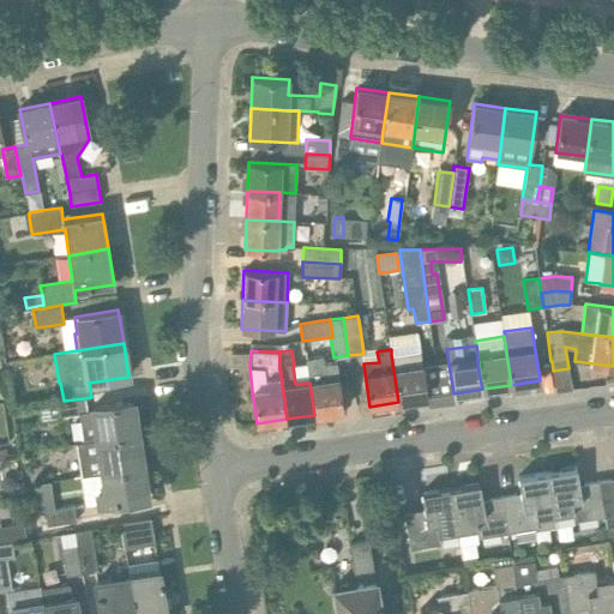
[(391,355),(398,402),(427,397),(420,351),(391,355)]
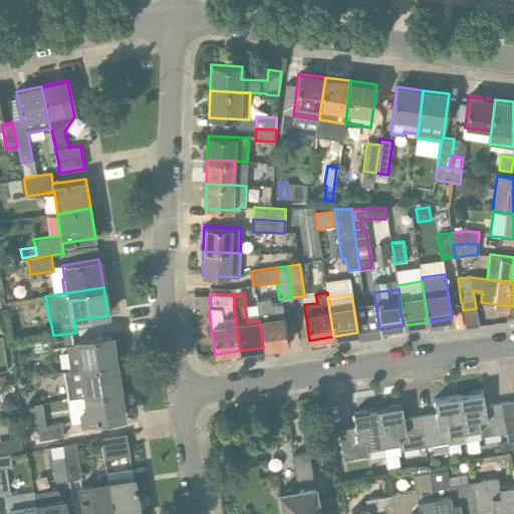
[(259,320),(263,347),(287,343),(281,304),(271,305),(270,299),(256,301),(259,320)]
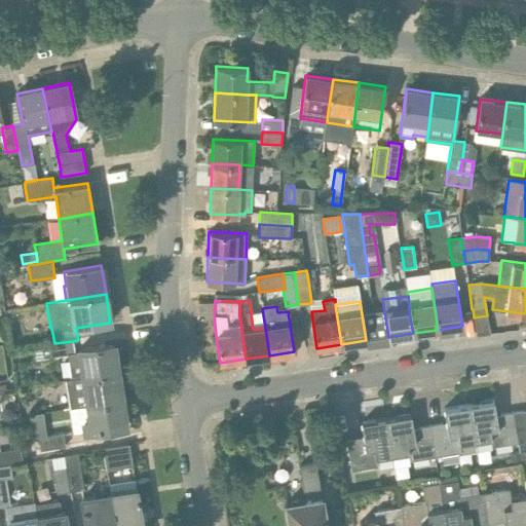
[(73,341),(54,343),(54,344),(42,345),(44,359),(68,355),(68,353),(75,352),(73,341)]
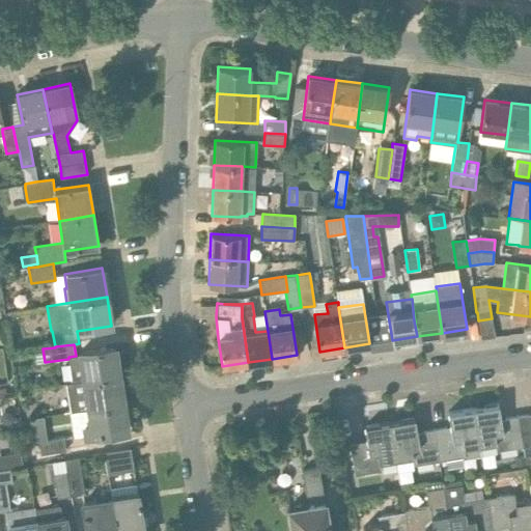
[(114,346),(78,353),(82,381),(119,374),(114,346)]
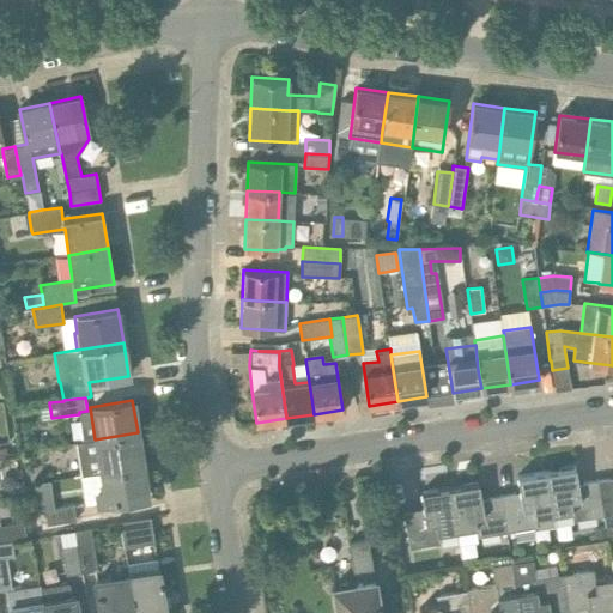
[(87,474),(99,473),(143,466),(138,432),(95,439),(83,441),(82,442),(87,474)]
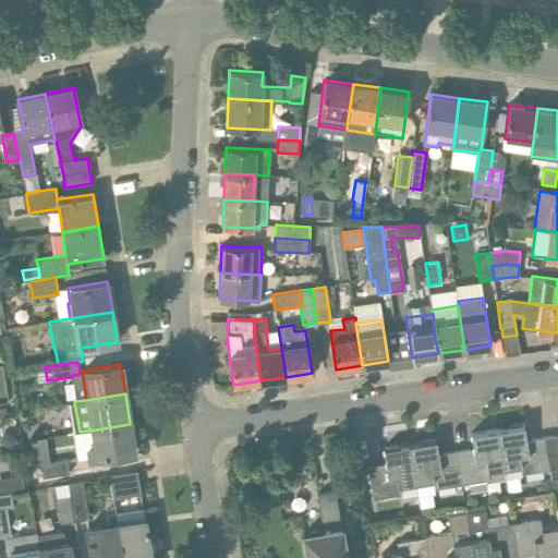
[(86,447),(88,460),(134,452),(130,424),(91,431),(93,446),(86,447)]
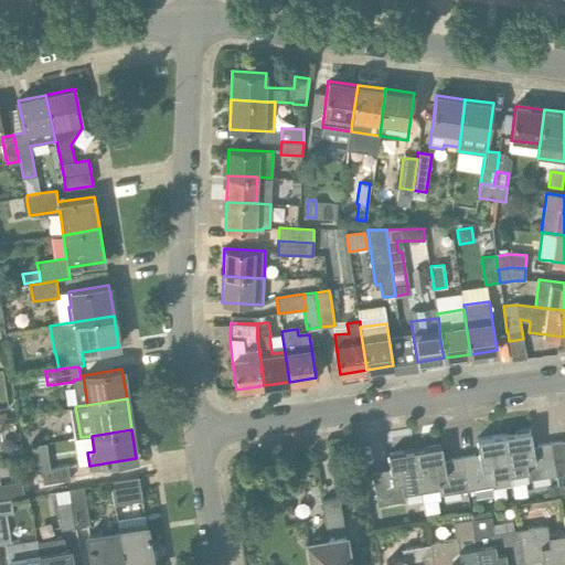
[(529,480),(556,476),(551,443),(533,445),(530,430),(503,435),(510,472),(526,470),(529,480)]
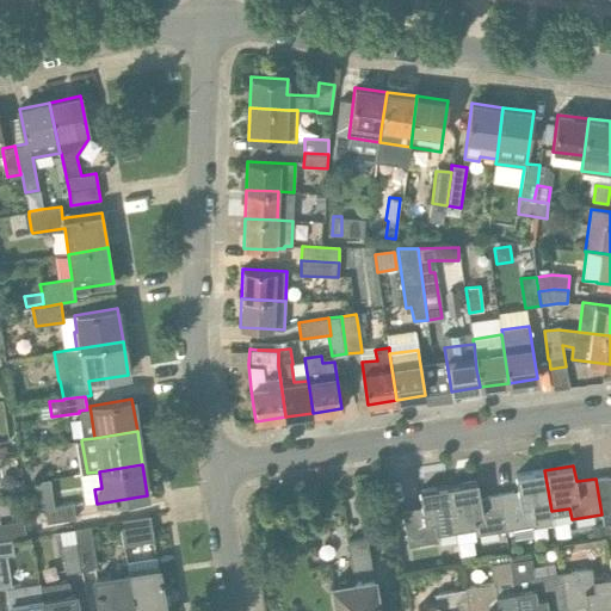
[(499,494),(505,530),(535,525),(534,514),(551,511),(544,470),(516,475),(518,491),(499,494)]
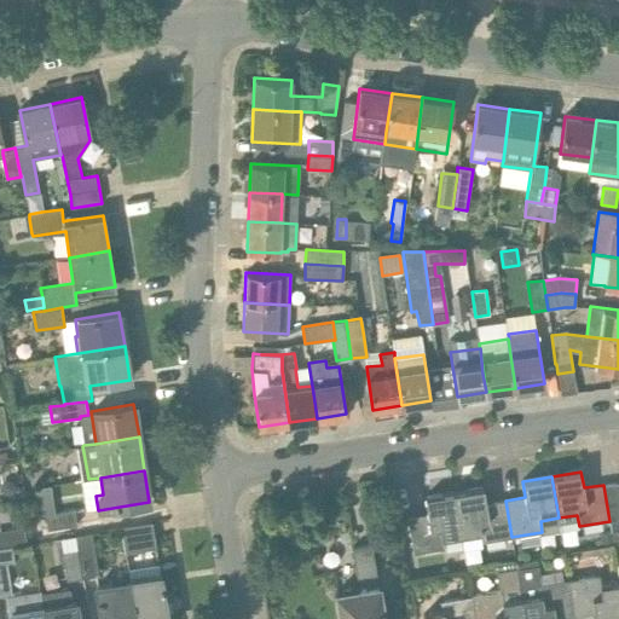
[(609,521),(615,520),(618,519),(618,481),(603,485),(609,521)]
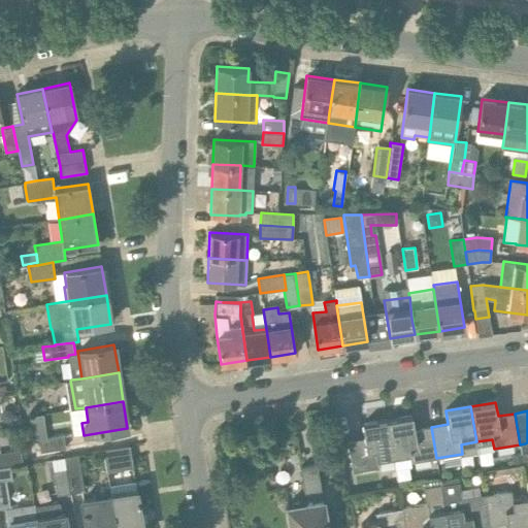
[(410,462),(436,458),(431,427),(415,430),(413,416),(388,420),(394,456),(409,454),(410,462)]
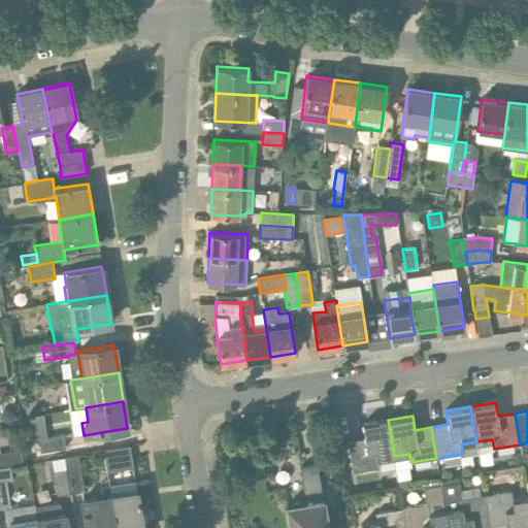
[(380,467),(378,459),(394,456),(388,420),(362,424),(364,438),(348,441),(351,461),(353,472),(380,467)]
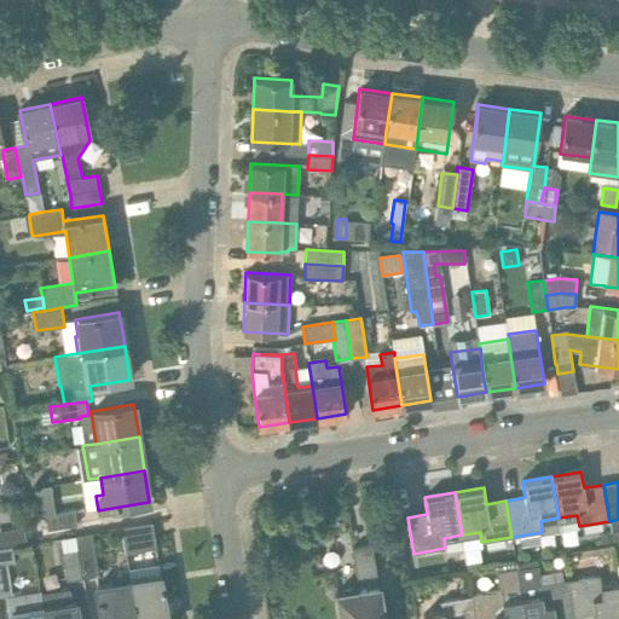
[(77,525),(75,510),(46,515),(48,530),(77,525)]
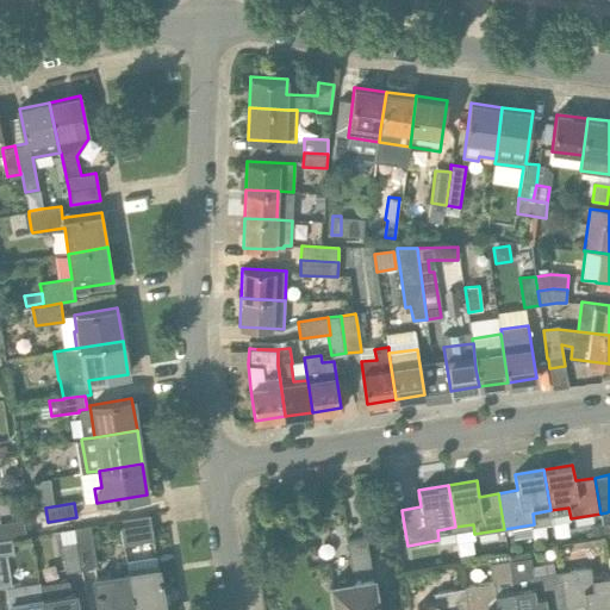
[(123,546),(154,540),(149,515),(119,521),(123,546)]
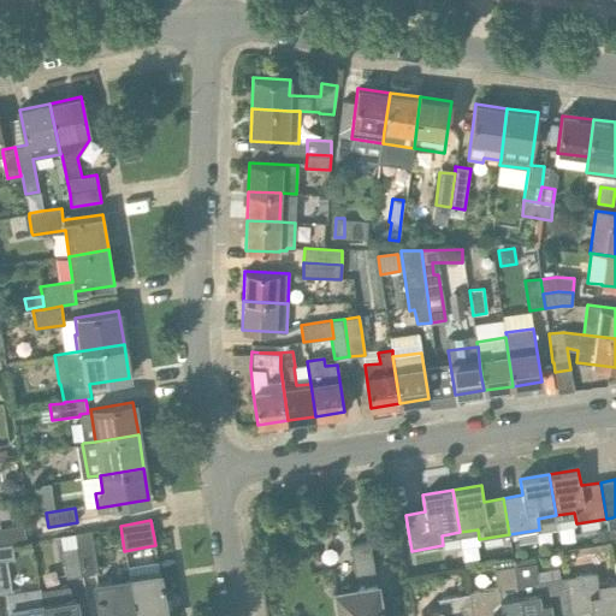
[(13,540),(13,543),(27,540),(23,525),(19,525),(11,527),(13,540)]
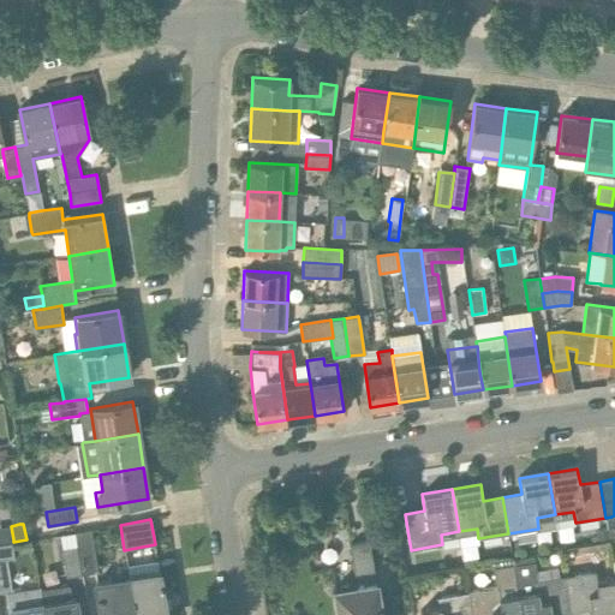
[(596,542),(610,541),(608,527),(595,530),(596,542)]
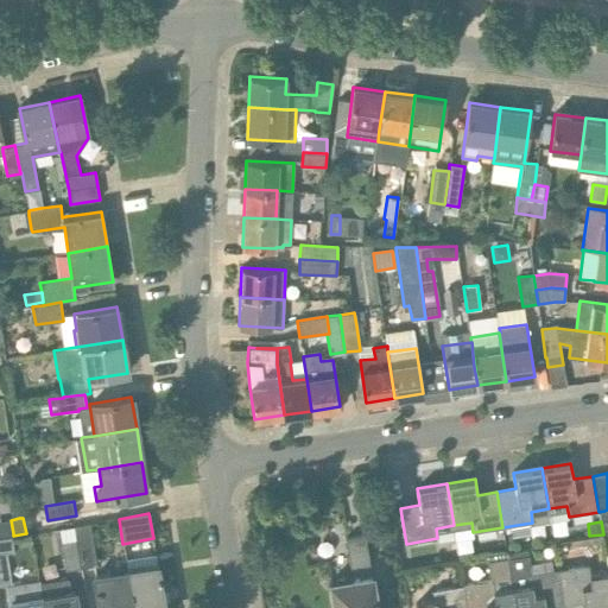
[(76,539),(81,568),(97,565),(89,524),(74,526),(76,539)]
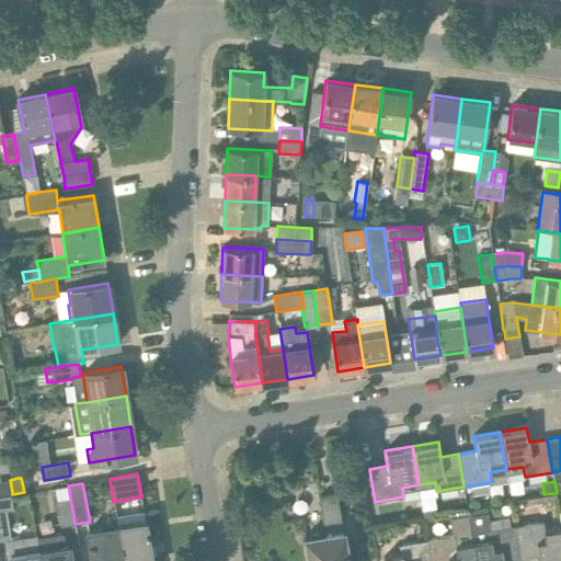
[(347,560),(338,493),(320,496),(325,534),(305,537),(308,560),(347,560)]
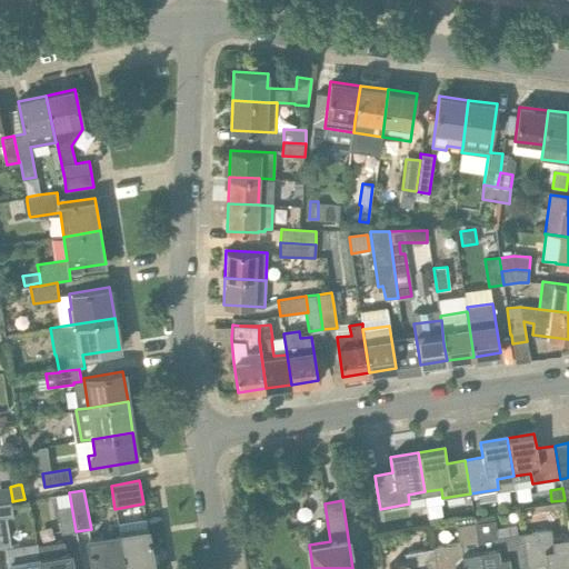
[(0,503),(0,548),(11,546),(6,518),(13,516),(11,502),(0,503)]
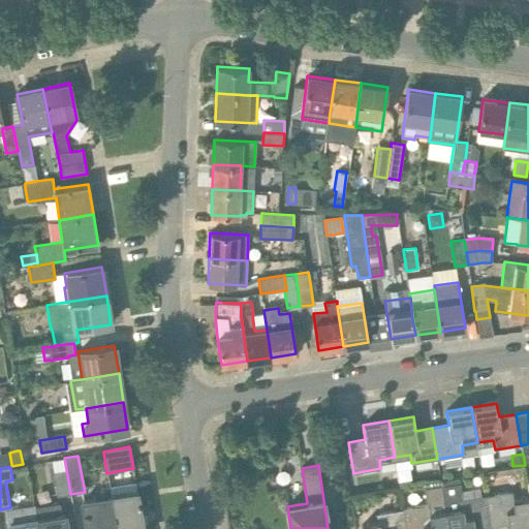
[(57,496),(70,494),(66,469),(54,472),(57,496)]
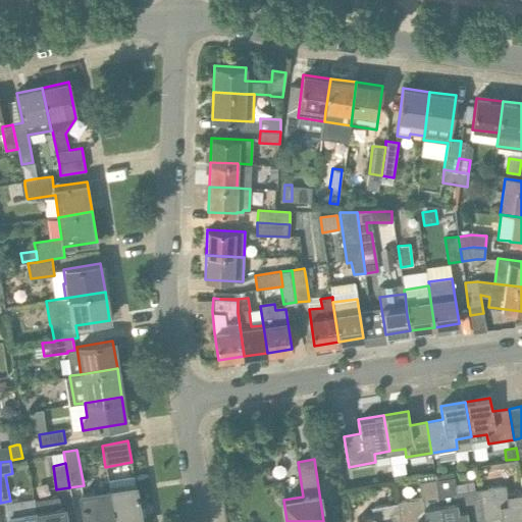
[(454,477),(436,480),(442,521),(469,521),(484,519),(479,488),(457,492),(454,477)]
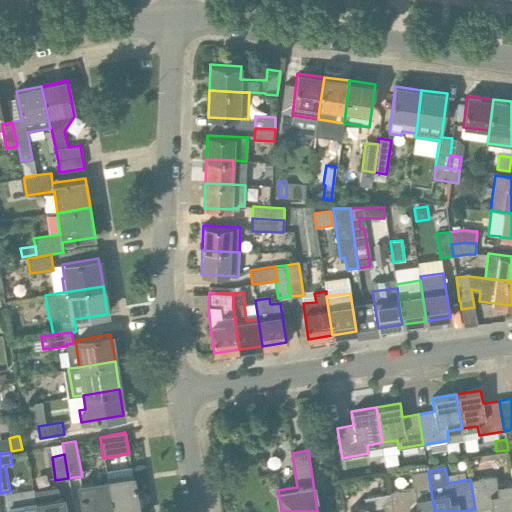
[(434,511),(428,471),(427,470),(412,472),(414,489),(389,493),(392,511),(434,511)]
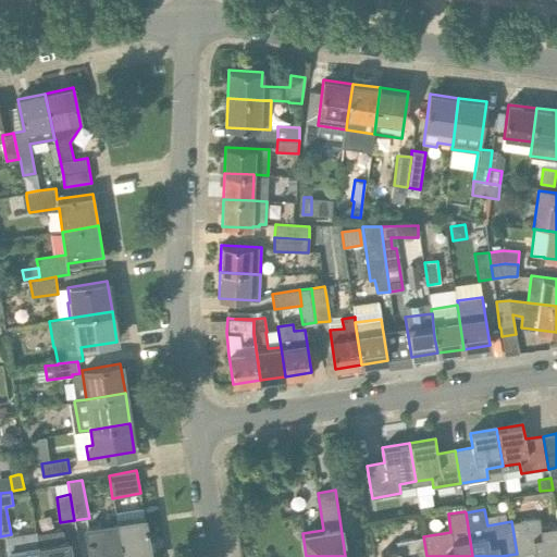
[(535,556),(556,556),(556,523),(541,525),(540,517),(511,521),(517,554),(534,552),(535,556)]
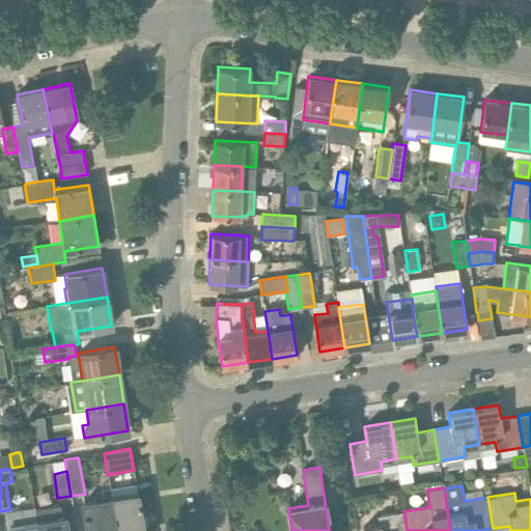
[(110,499),(114,530),(143,530),(138,494),(110,499)]
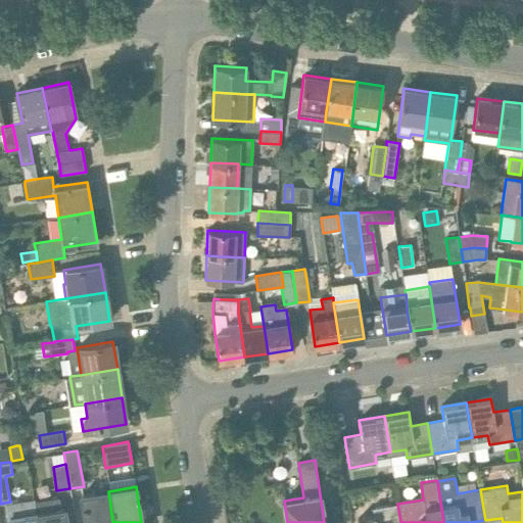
[(86,522),(112,522),(108,491),(81,495),(86,522)]
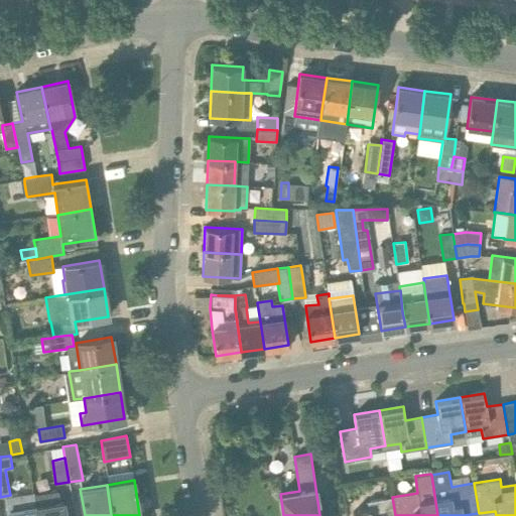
[(33,493),(36,515),(66,515),(63,500),(59,501),(58,491),(34,495),(33,493)]
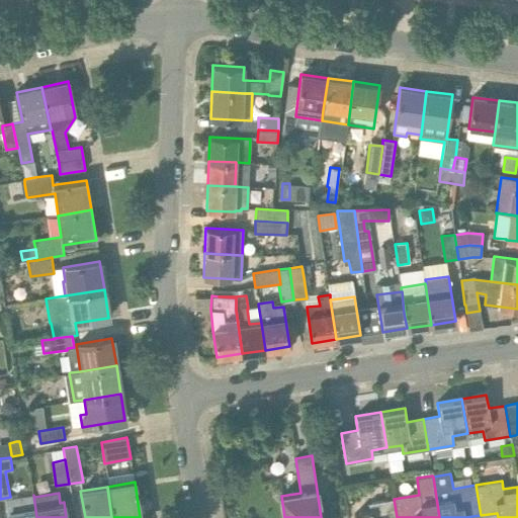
[(8,517),(36,517),(33,495),(6,499),(8,517)]
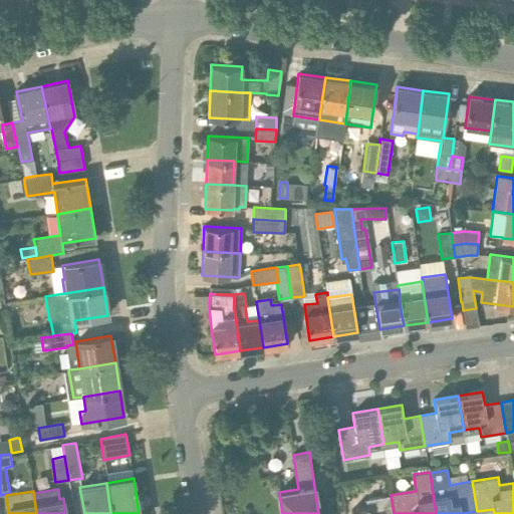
[(367,508),(351,510),(351,513),(394,513),(391,495),(366,499),(367,508)]
